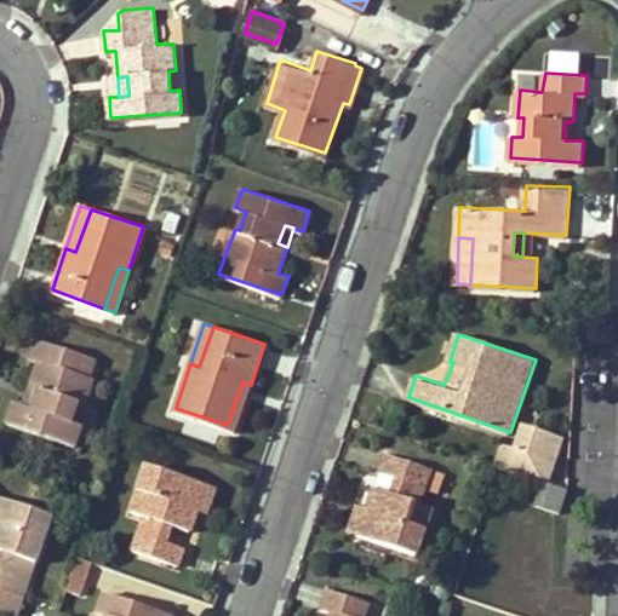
[(40,360),(32,385),(40,387),(33,407),(24,403),(15,399),(7,420),(75,443),(84,422),(73,419),(79,399),(86,402),(95,378),(92,376),(98,357),(36,337),(30,356),(40,360)]
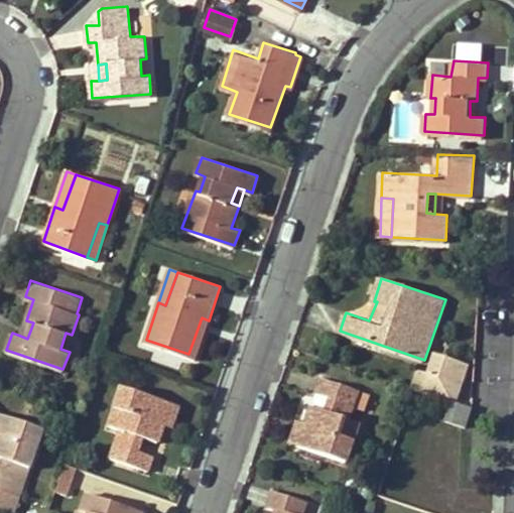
[(209,321),(202,317),(188,354),(197,357),(209,321)]
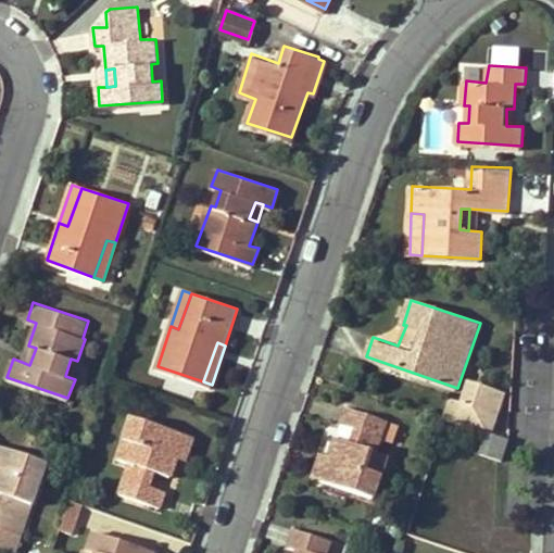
[(29,365),(36,348),(28,346),(22,362),(29,365)]
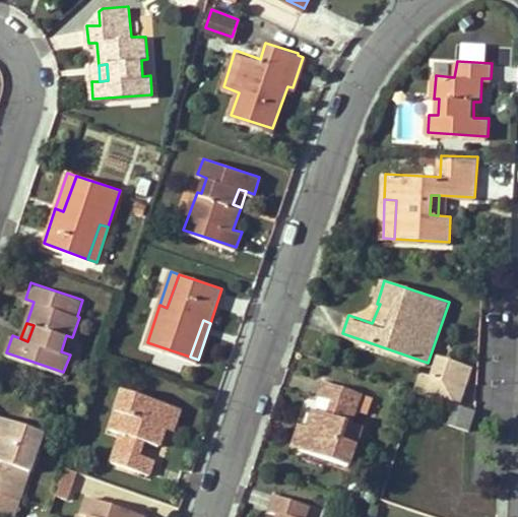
[(421,390),(460,404),(473,365),(446,356),(438,377),(425,373),(417,390),(421,390)]
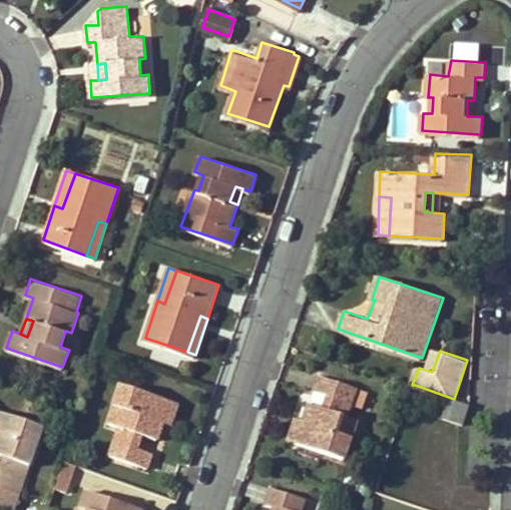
[(322,375),(307,420),(300,439),(348,457),(361,421),(349,416),(354,402),(365,405),(370,390),(322,375)]
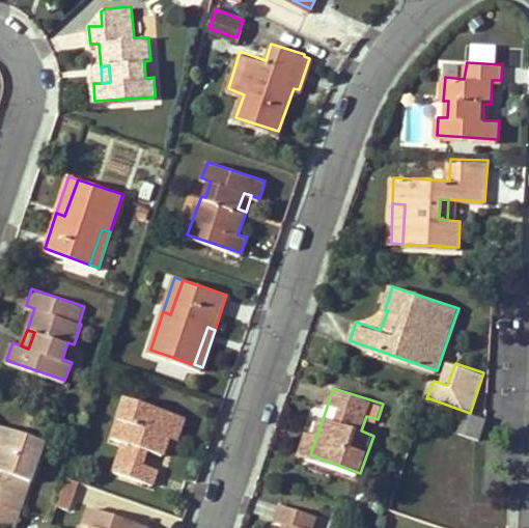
[(114,436),(127,440),(149,448),(164,453),(170,436),(177,414),(128,396),(114,436)]
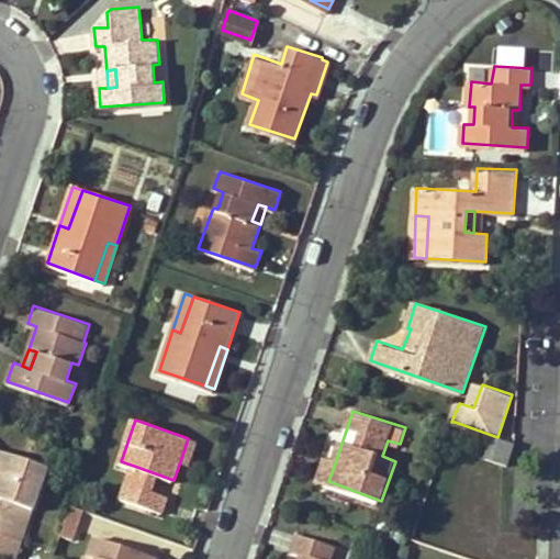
[(511,464),(518,445),(497,437),(490,456),(511,464)]
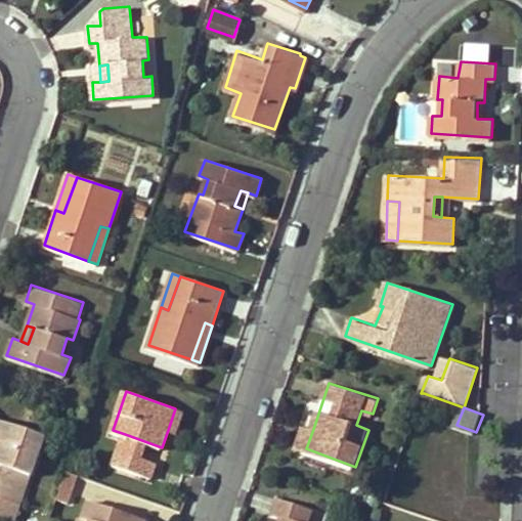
[(184,411),(175,408),(168,430),(176,433),(184,411)]
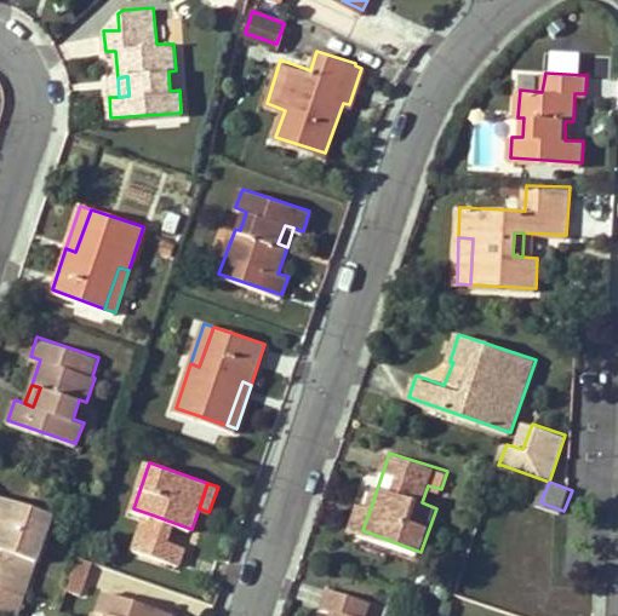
[(52,513),(0,495),(0,583),(26,592),(52,513)]
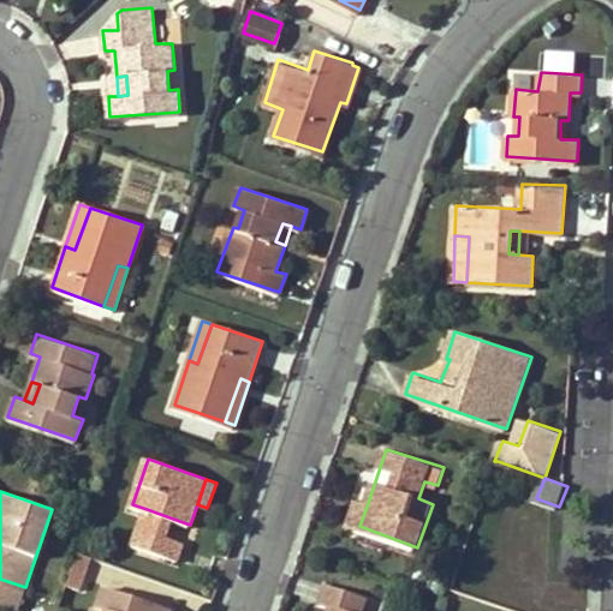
[(359,526),(368,503),(358,499),(349,523),(359,526)]
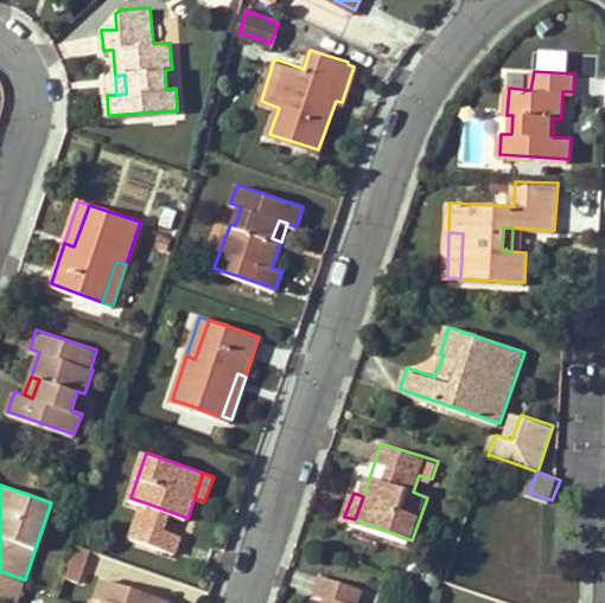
[(145,502),(139,520),(165,530),(171,512),(145,502)]
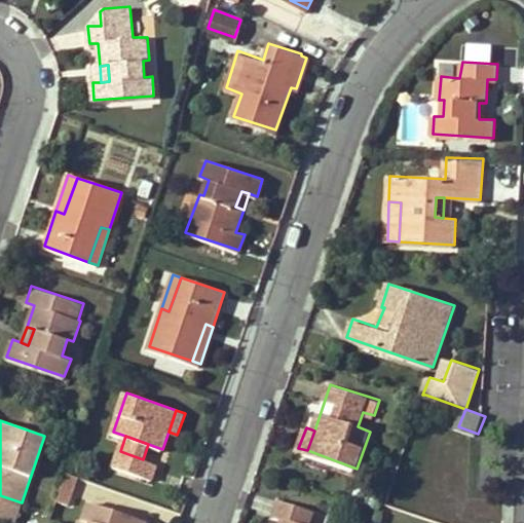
[(153,479),(157,464),(143,459),(120,451),(115,465),(153,479)]
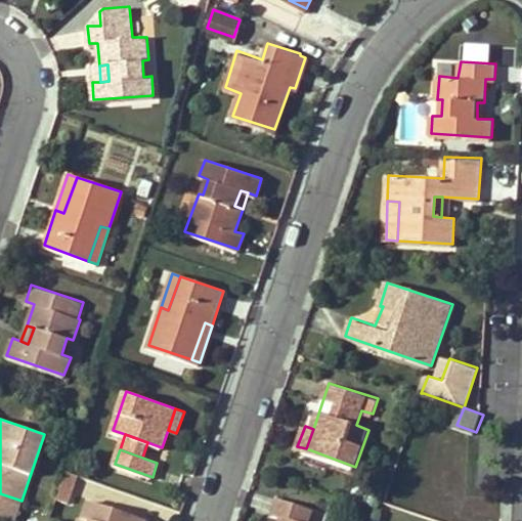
[(68,472),(58,495),(70,500),(78,476),(68,472)]
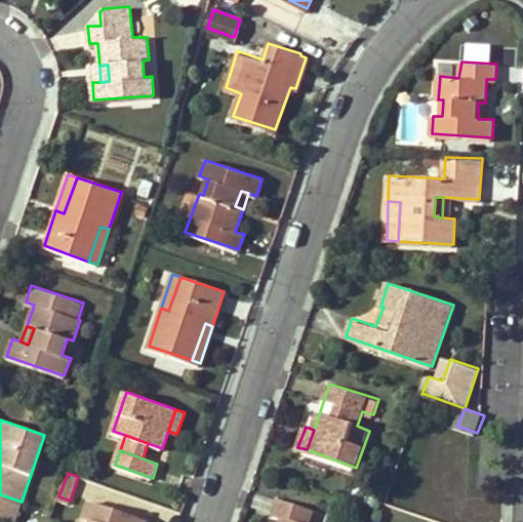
[(363,499),(377,506),(381,492),(367,487),(363,499)]
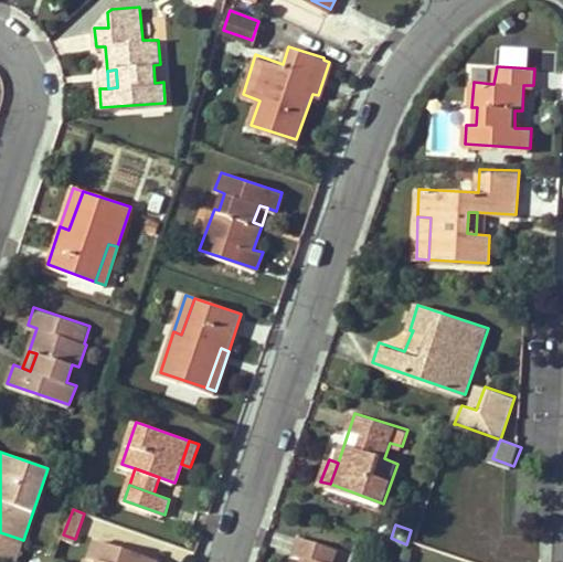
[(0,548),(18,554),(23,540),(0,532),(0,548)]
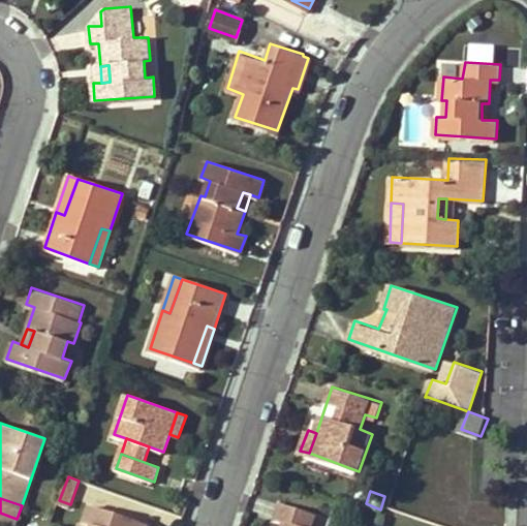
[(312,525),(316,514),(283,502),(278,518),(286,521),(283,525),(312,525)]
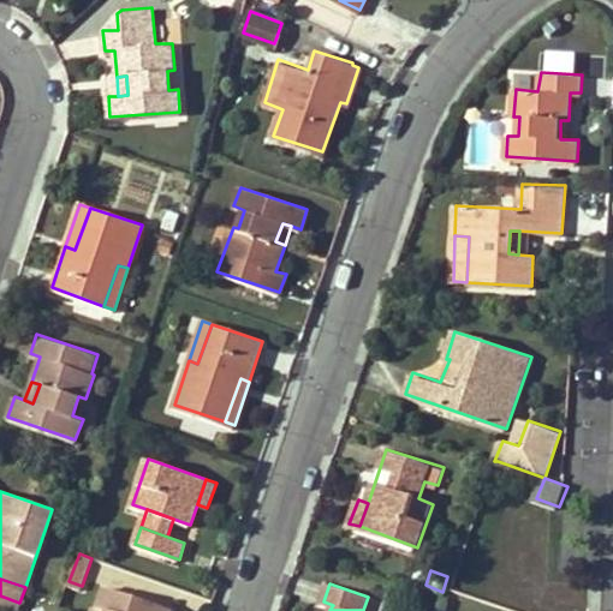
[(171,610),(172,609),(105,585),(99,606),(107,609),(106,610),(171,610)]
